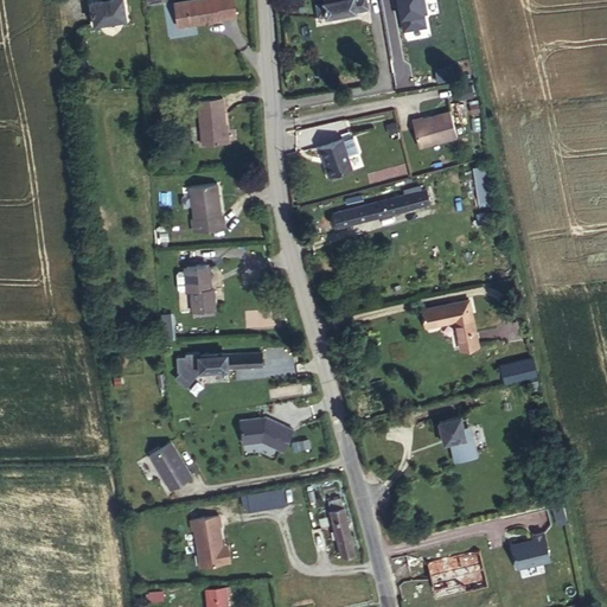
[(120,0),(100,0),(85,2),(90,25),(123,20),(120,0)]
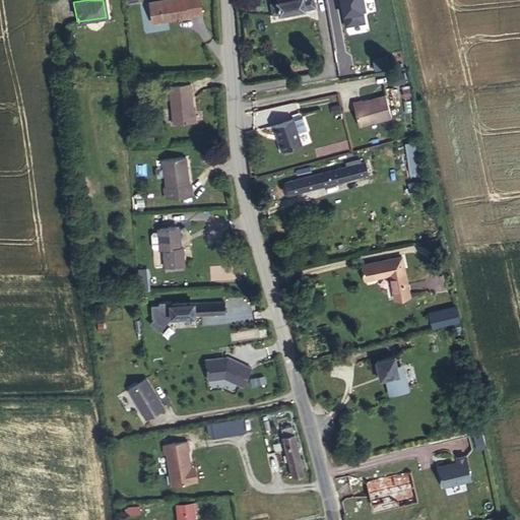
[(172,0),(148,4),(151,23),(187,18),(187,16),(201,14),(198,0),(172,0)]
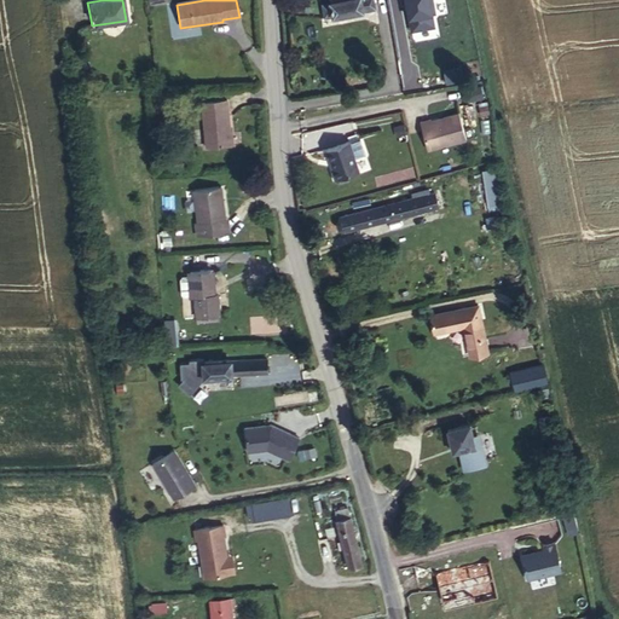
[(325,12),(342,10),(341,0),(336,0),(324,3),(325,12)]
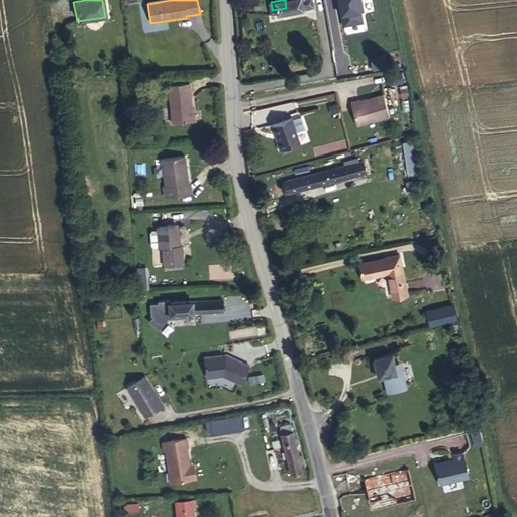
[(308,4),(286,8),(272,10),(268,10),(269,22),(310,16),(308,4)]
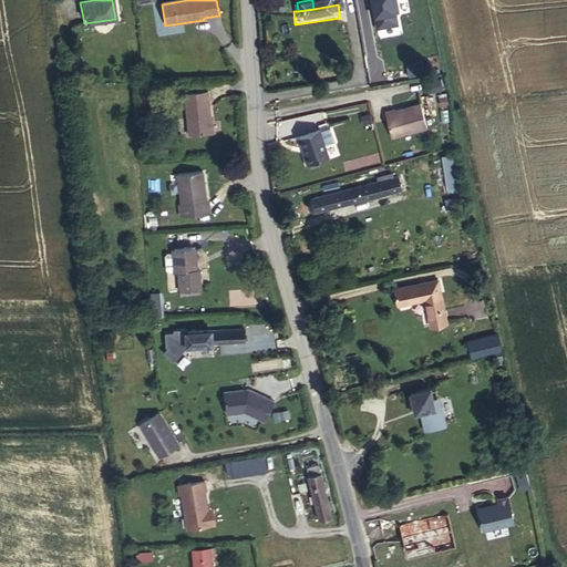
[(203,133),(203,116),(202,91),(181,91),(182,133),(203,133)]
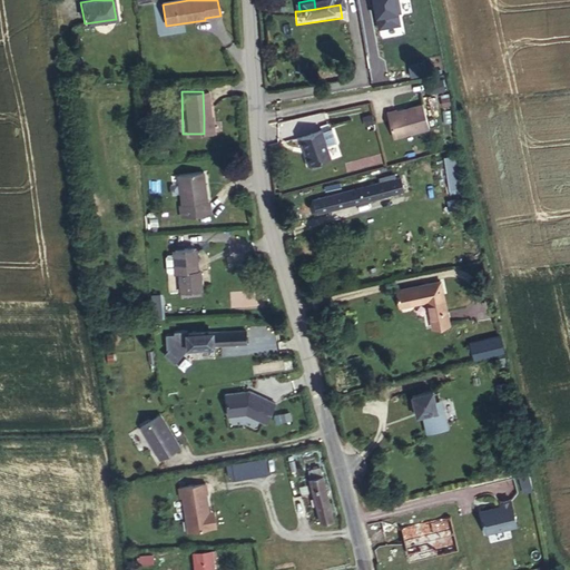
[(445,101),(438,104),(440,111),(448,109),(445,101)]
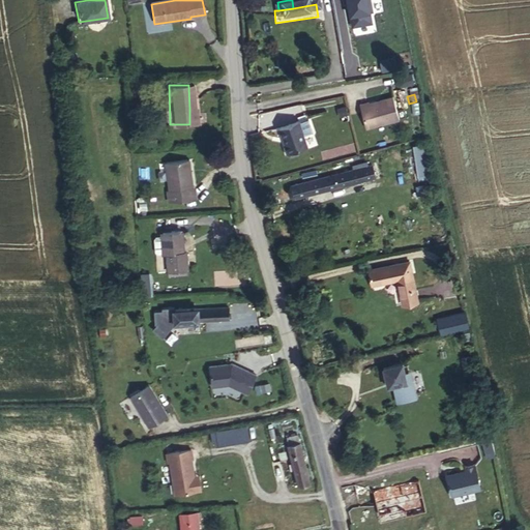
[(365,107),(357,109),(362,133),(395,124),(390,101),(365,108),(365,107)]
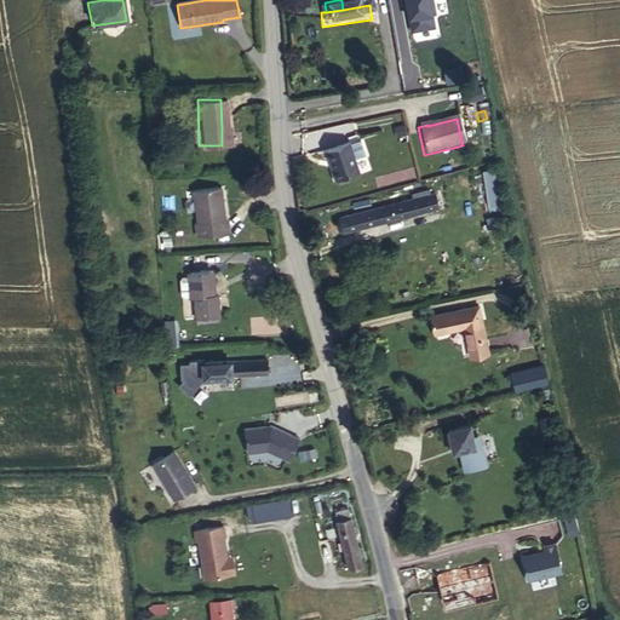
[(401,127),(391,130),(394,138),(402,137),(401,127)]
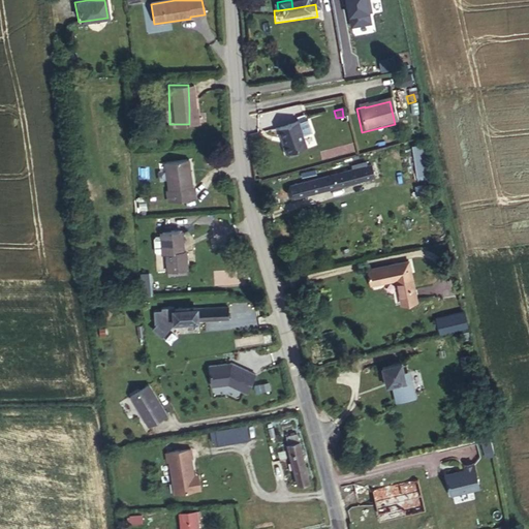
[(305,120),(296,123),(299,133),(298,133),(298,135),(309,131),(305,120)]
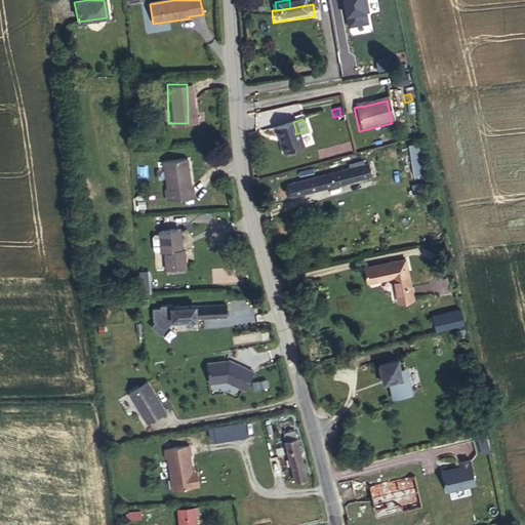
[(293,122),(274,128),(277,137),(278,136),(280,144),(279,147),(281,153),(284,156),(290,154),(290,150),(299,147),(295,134),(295,132),(296,132),(293,122)]
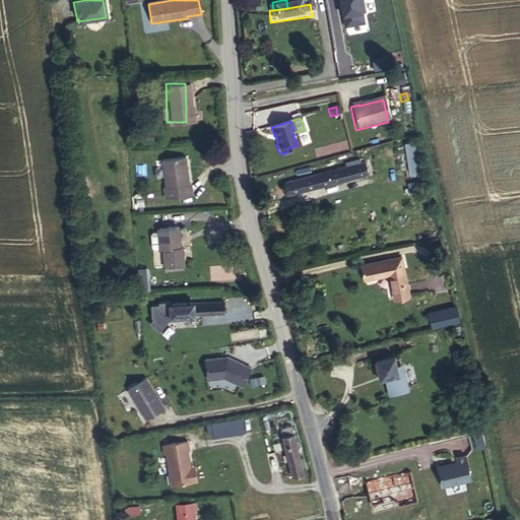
[(414,140),(404,142),(410,174),(420,172),(414,140)]
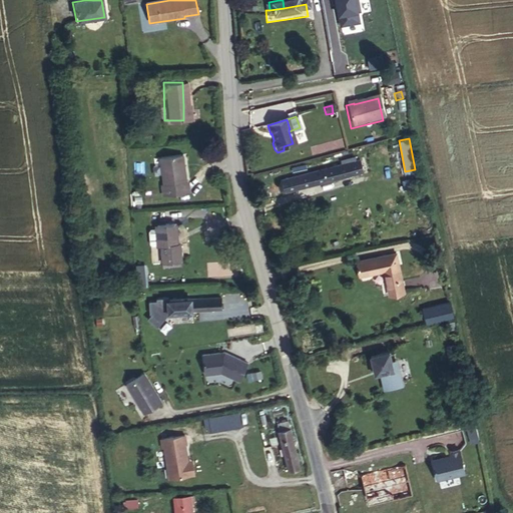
[(170,187),(170,177),(170,152),(147,152),(147,177),(145,177),(145,187),(170,187)]
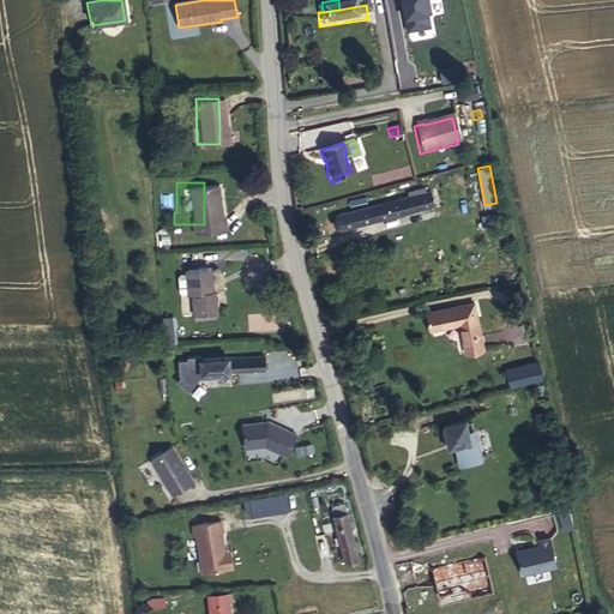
[(386,220),(429,210),(427,196),(421,197),(404,200),(384,205),(386,220)]
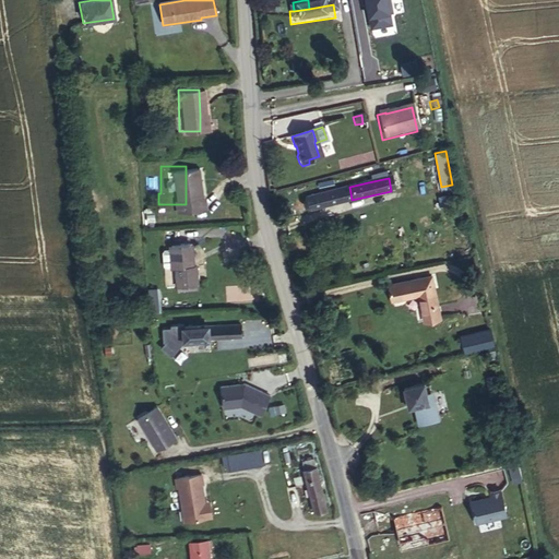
[(349,187),(301,198),(305,211),(352,200),(349,187)]
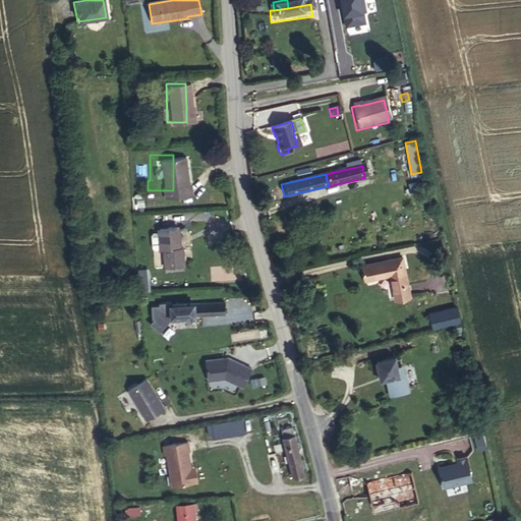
[(160,246),(161,265),(182,264),(181,245),(176,245),(175,224),(156,225),(156,228),(157,244),(157,247),(160,246)]
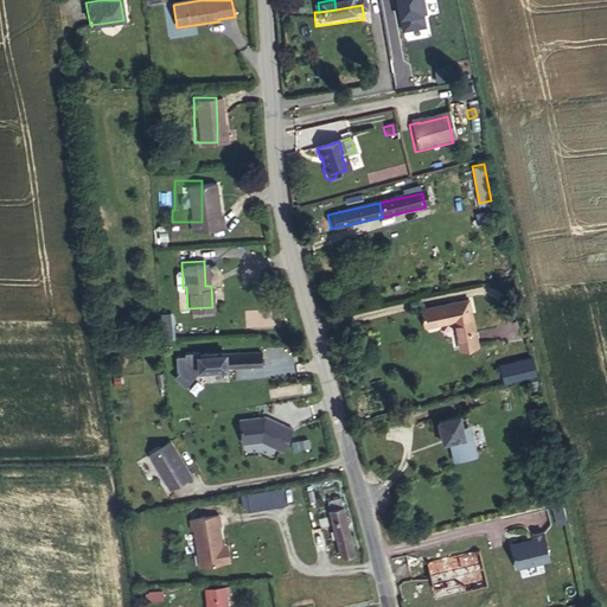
[(181,266),(172,268),(173,283),(176,286),(183,285),(181,266)]
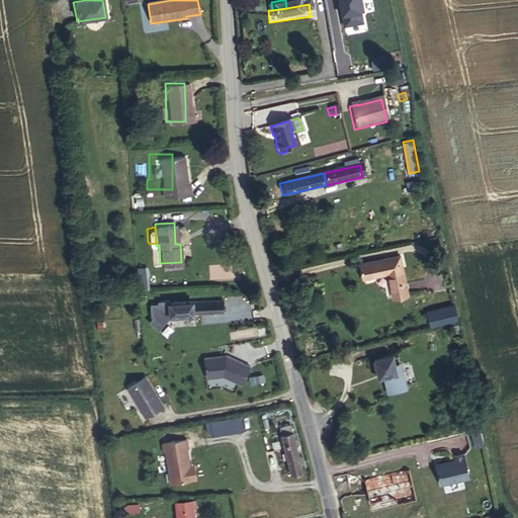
[(376,266),(375,262),(353,266),(355,282),(378,278),(382,304),(400,300),(393,263),(376,266)]
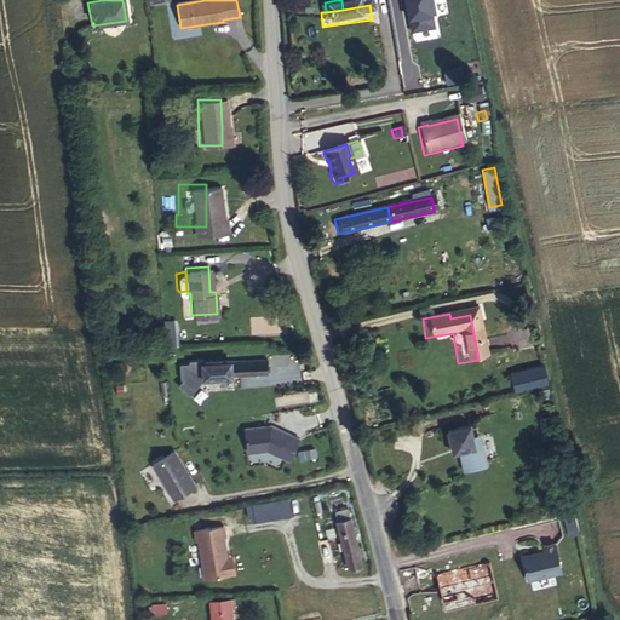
[(267,361),(195,367),(196,384),(228,380),(268,378),(267,361)]
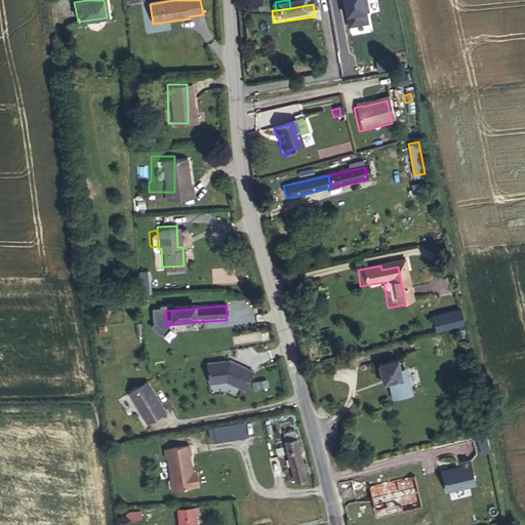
[(142,307),(125,310),(126,318),(143,315),(142,307)]
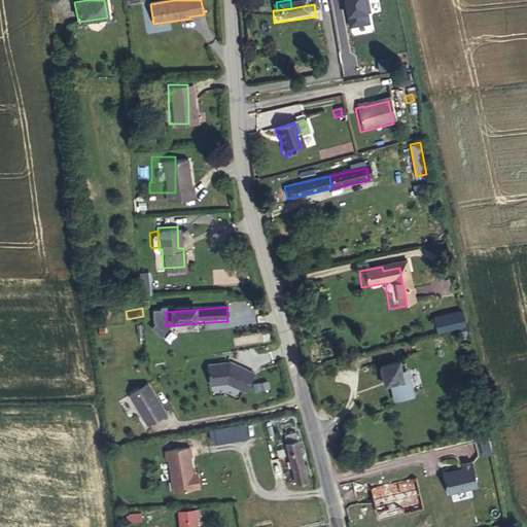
[(231,358),(207,362),(211,384),(229,382),(247,392),(258,373),(231,358)]
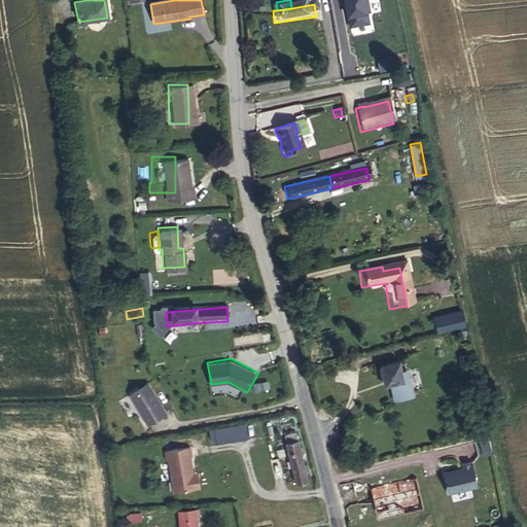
[(390,386),(393,402),(412,399),(409,382),(403,383),(401,375),(399,364),(380,367),(383,382),(389,386),(390,386)]
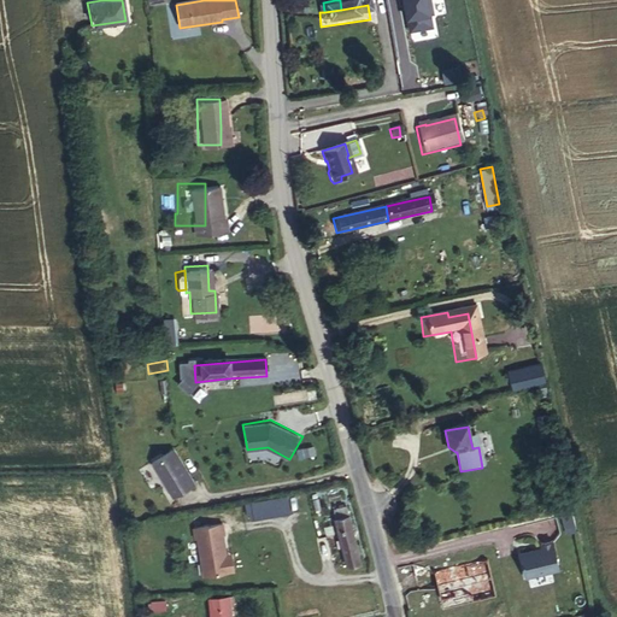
[(151,465),(172,500),(194,487),(172,451),(151,465)]
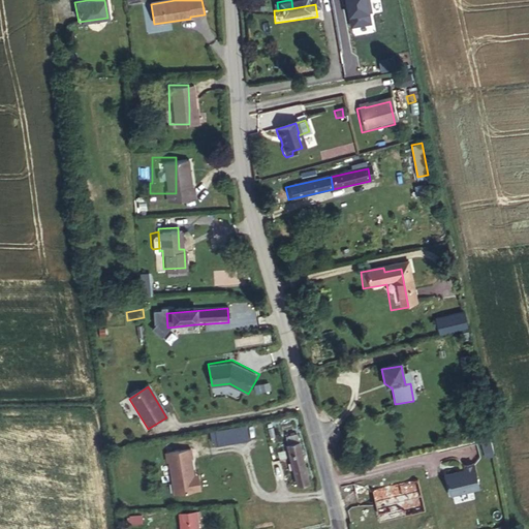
[(248,436),(246,427),(213,432),(213,436),(215,436),(215,440),(248,436)]
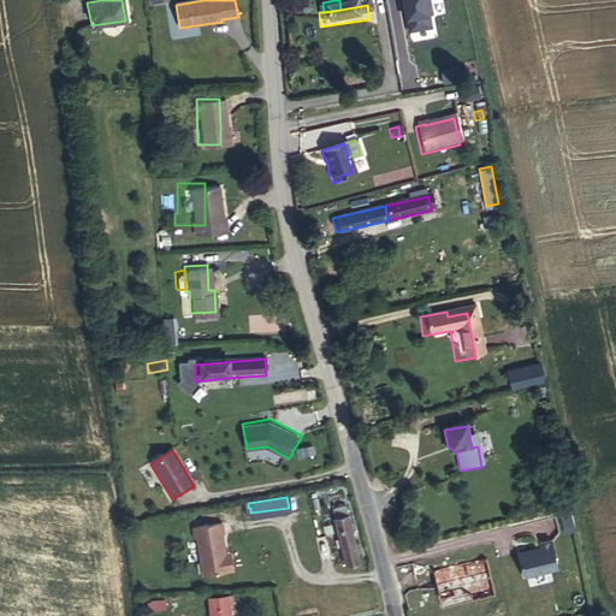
[(356,555),(348,503),(336,504),(343,557),(356,555)]
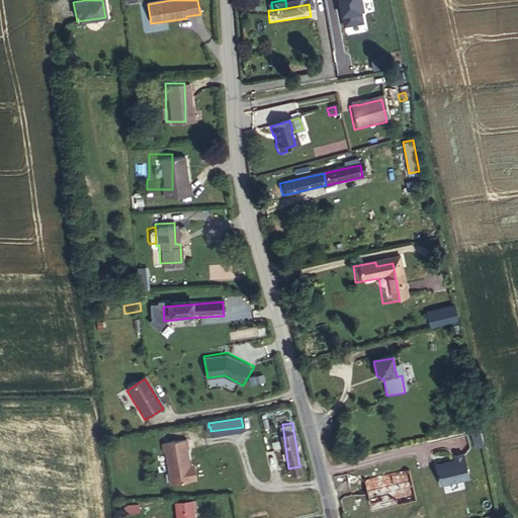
[(165,435),(170,476),(195,472),(193,462),(189,462),(189,458),(186,441),(188,441),(187,432),(165,435)]
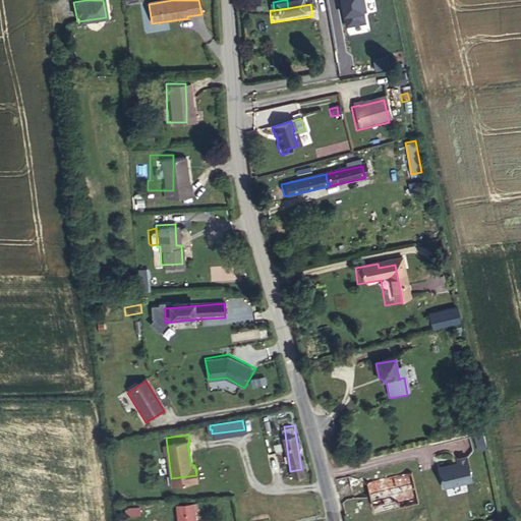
[(438,464),(441,484),(471,478),(468,458),(438,464)]
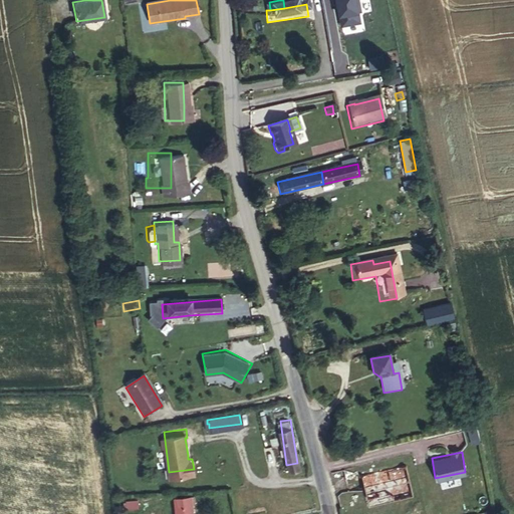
[(380,482),(409,475),(407,466),(378,473),(380,482)]
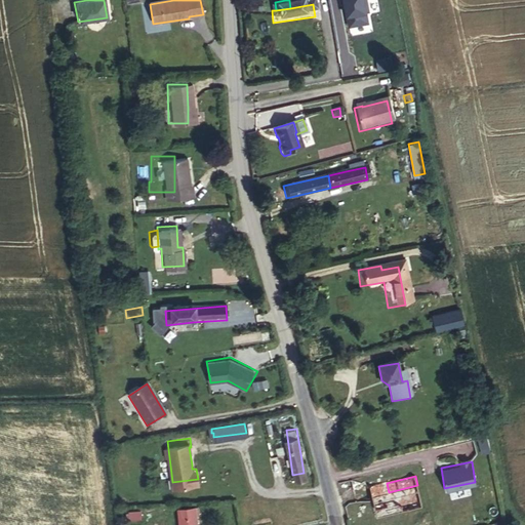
[(198,507),(178,508),(179,524),(196,524),(196,515),(199,515),(198,507)]
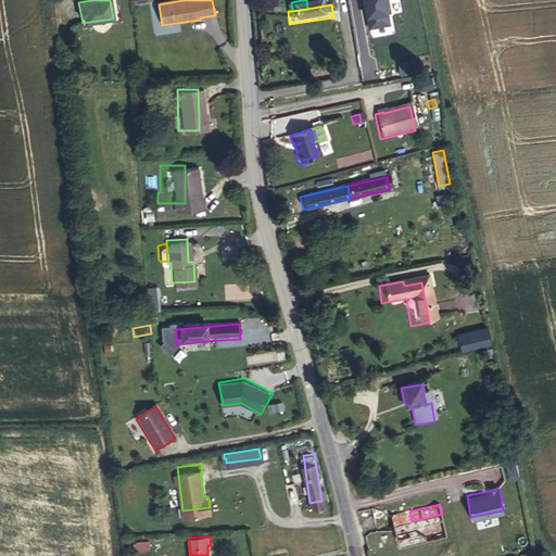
[(135,548),(151,550),(151,541),(136,541),(135,548)]
